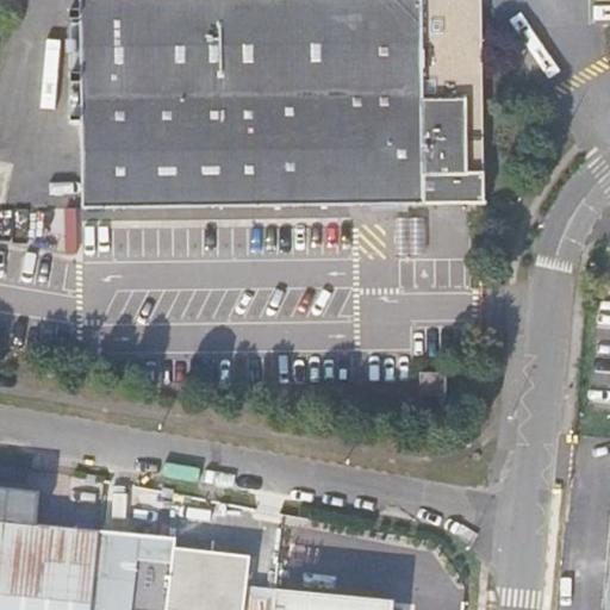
[(485,201),(480,0),(80,0),(85,207),(485,201)]
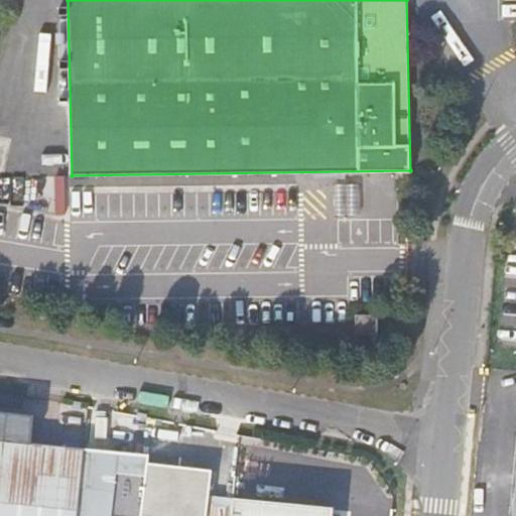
[(375,314),(353,314),(353,335),(369,335),(369,343),(376,343),(375,314)]
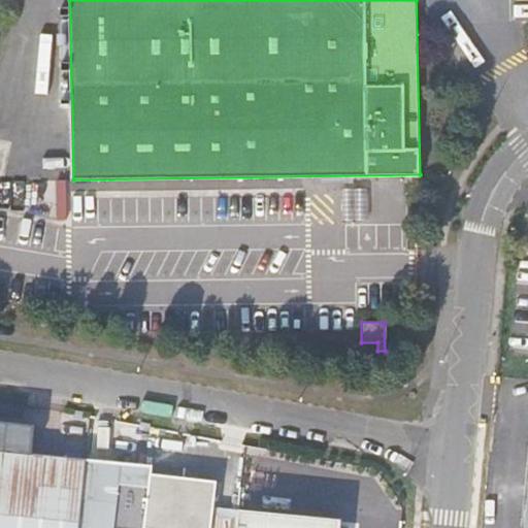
[(0,527),(78,527),(78,523),(85,460),(31,454),(34,425),(0,421),(0,527)]
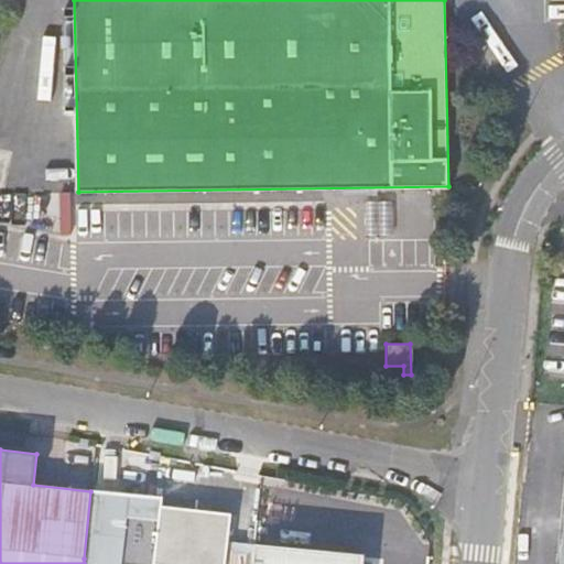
[(224,563),(229,516),(161,508),(162,503),(93,497),(85,563),(224,563)]
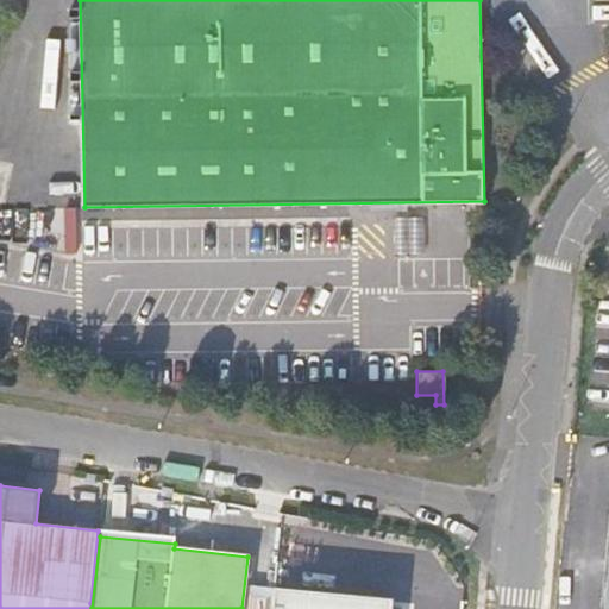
[(391,608),(393,602),(272,589),(270,608),(391,608)]
